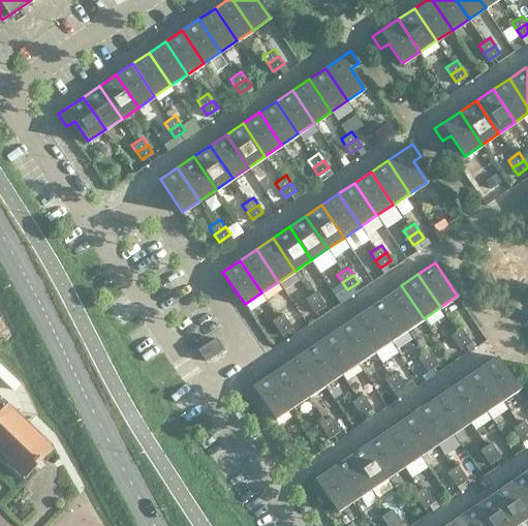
[(424,318),(401,285),(384,297),(407,330),(424,318)]
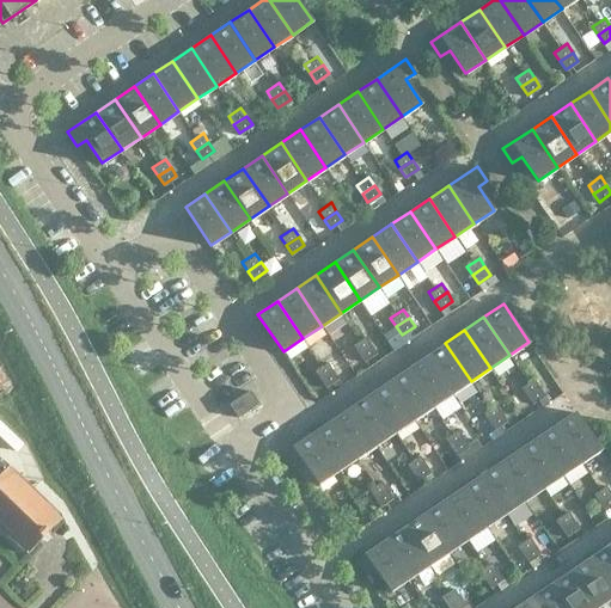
[(358,352),(371,343),(365,335),(352,343),(358,352)]
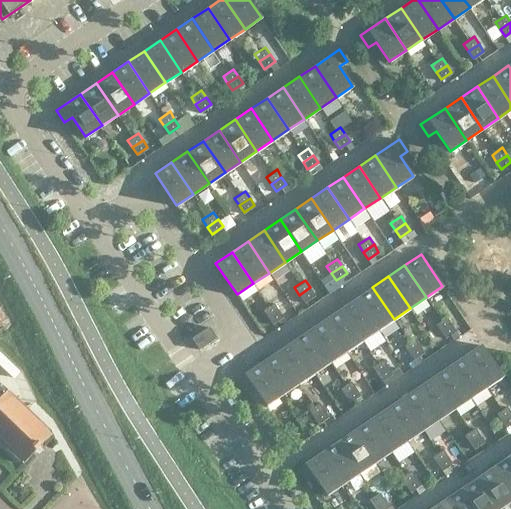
[(304,302),(315,294),(310,287),(299,295),(304,302)]
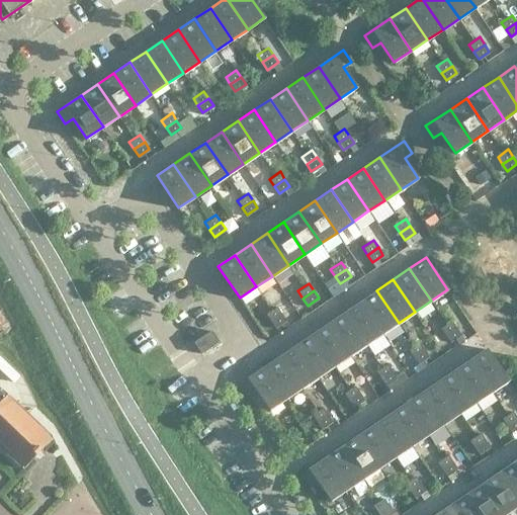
[(399,323),(376,290),(361,302),(382,333),(399,323)]
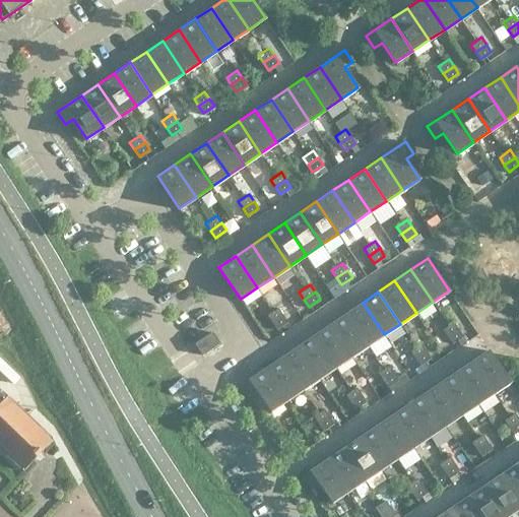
[(384,334),(363,303),(346,313),(368,345),(384,334)]
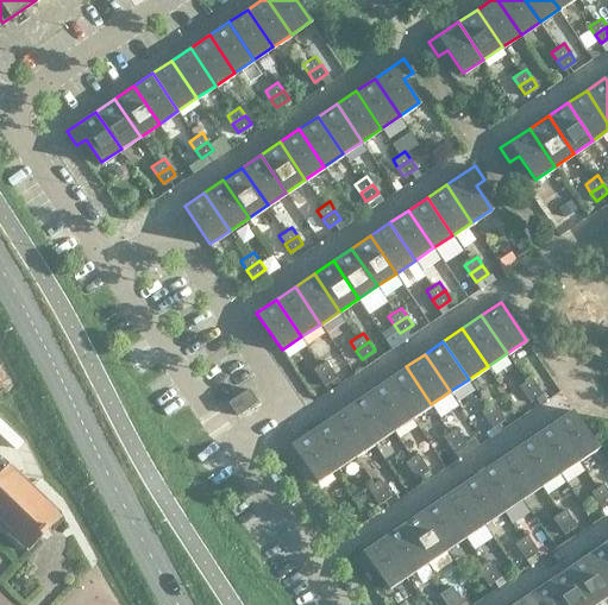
[(325,359),(319,363),(313,367),(318,376),(331,367),(325,359)]
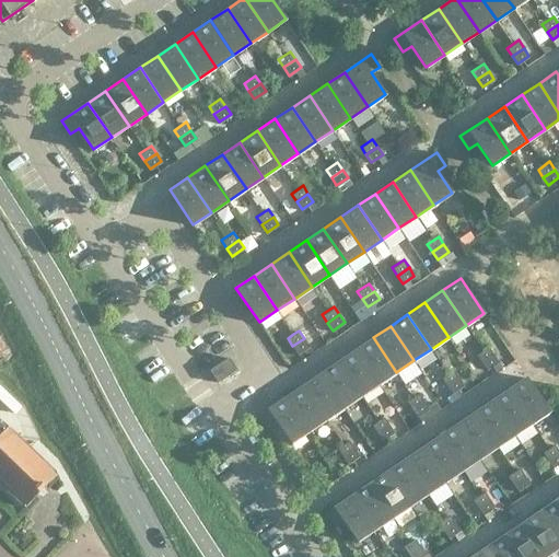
[(0,358),(9,349),(0,335),(0,358)]
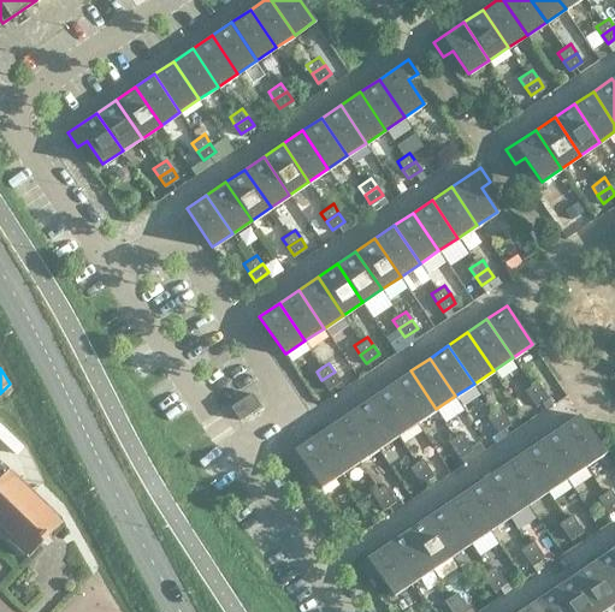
[(436,409),(411,370),(391,384),(417,422),(436,409)]
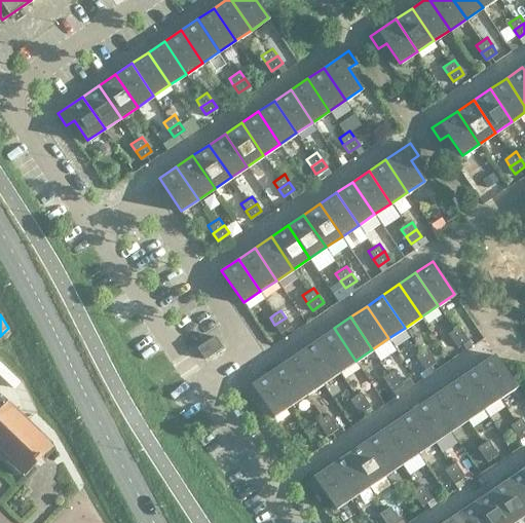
[(279,332),(291,325),(286,318),(274,325),(279,332)]
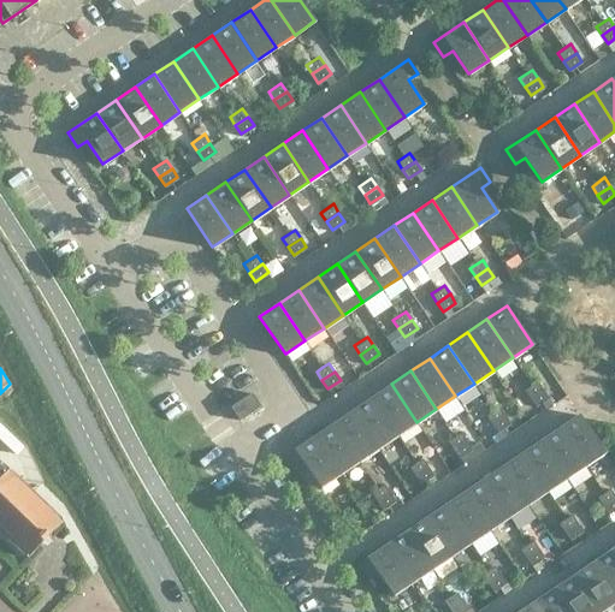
[(530,397),(543,388),(537,380),(524,388),(530,397)]
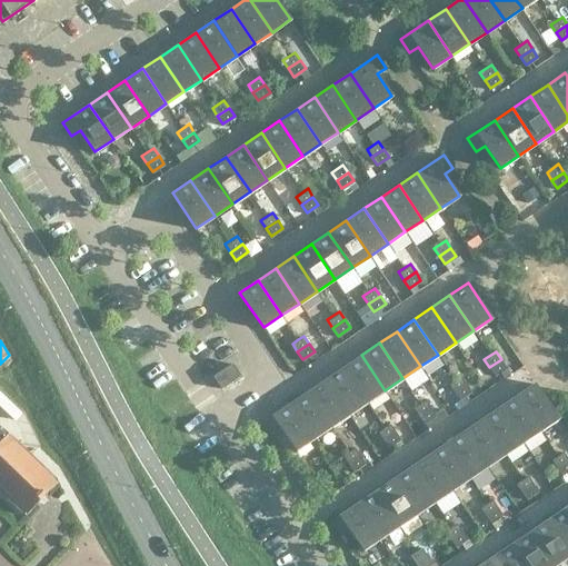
[(385,390),(361,355),(344,367),(367,403),(385,390)]
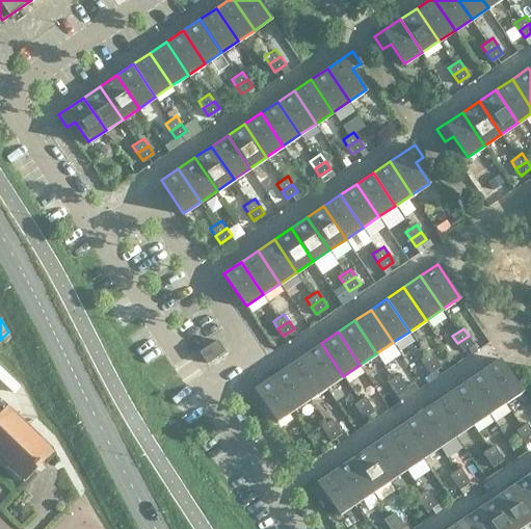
[(462,350),(474,343),(469,336),(457,343),(462,350)]
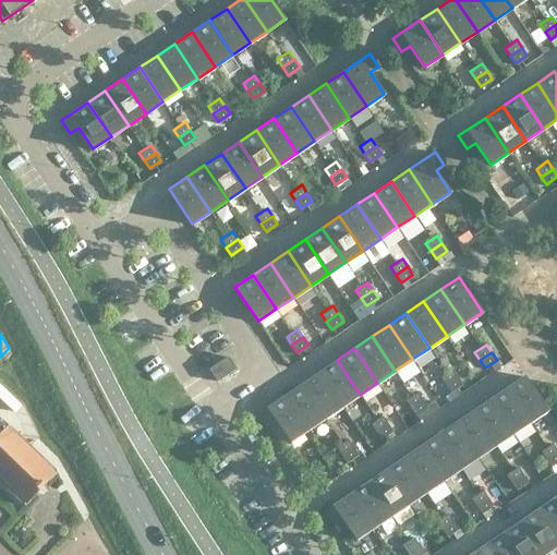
[(217,379),(235,366),(228,354),(208,368),(217,379)]
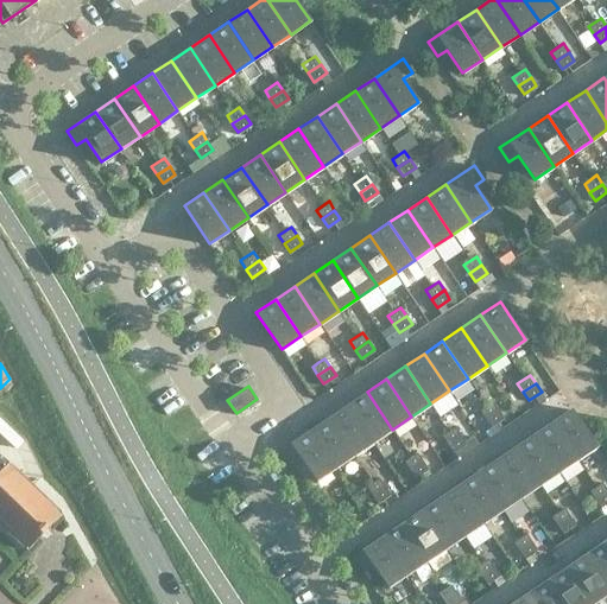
[(392,430),(367,392),(348,404),(373,442),(392,430)]
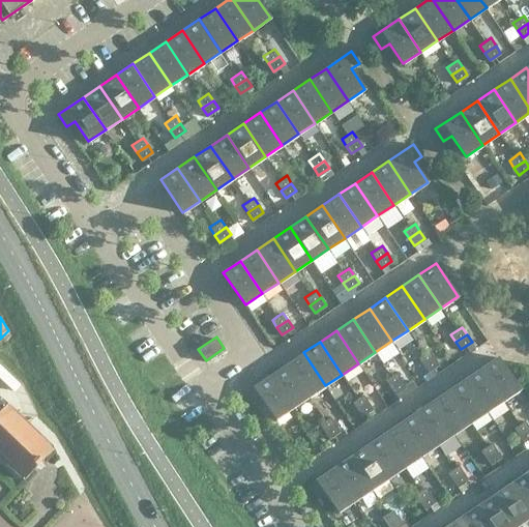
[(422,363),(434,356),(429,349),(418,356),(422,363)]
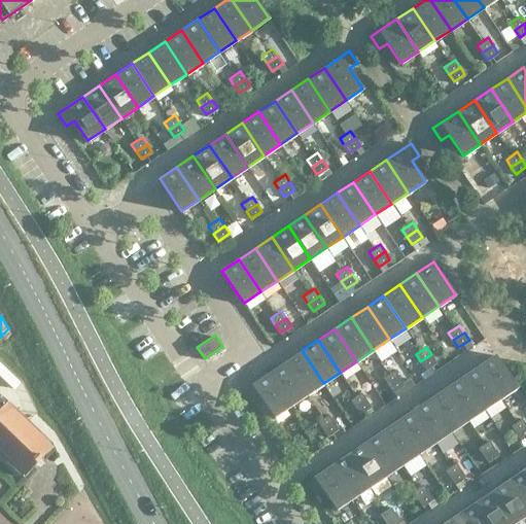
[(323,383),(302,350),(285,361),(307,394),(323,383)]
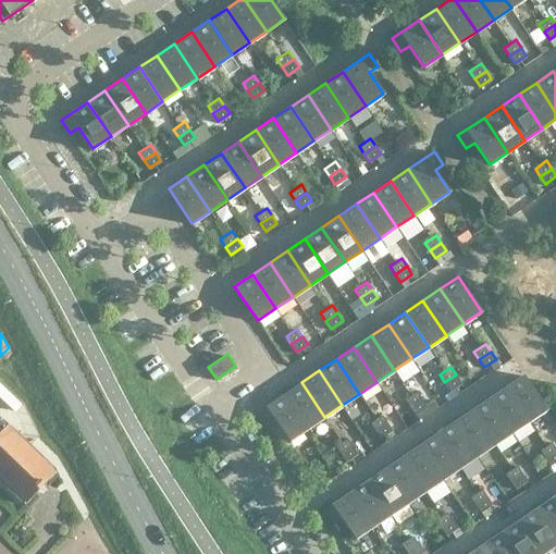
[(449,390),(461,382),(456,374),(444,382),(449,390)]
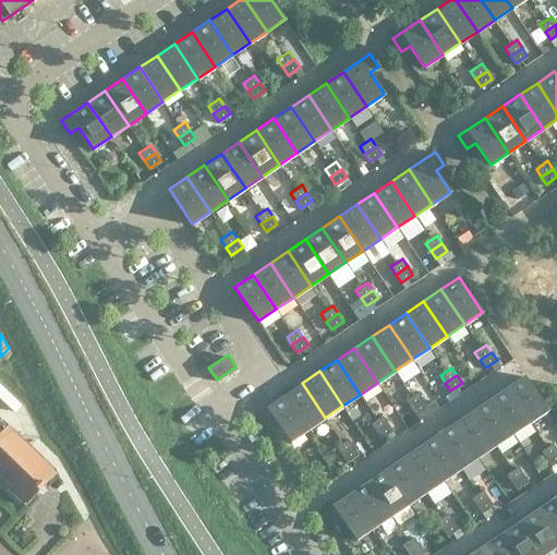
[(548,410),(524,375),(507,387),(530,422),(548,410)]
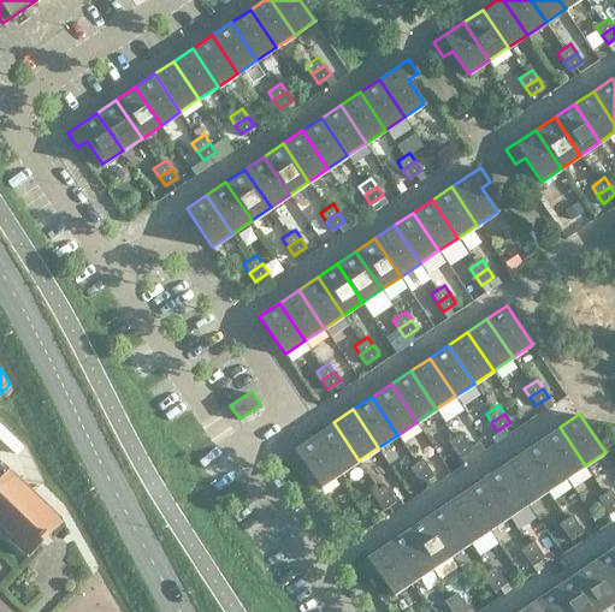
[(359,461),(333,422),(314,435),(341,474),(359,461)]
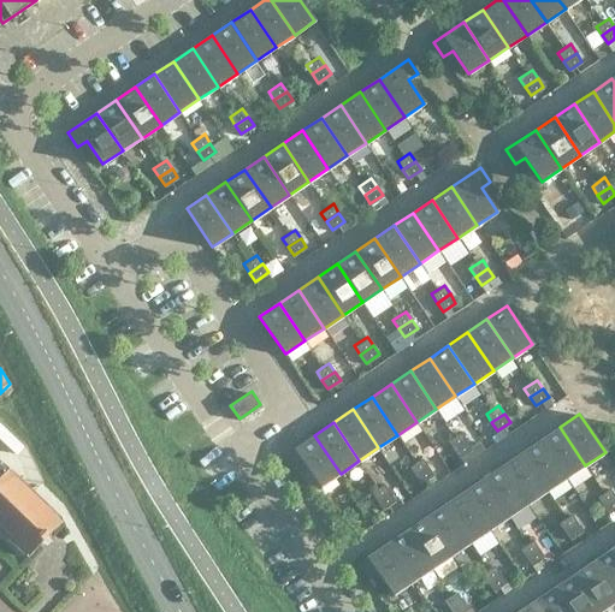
[(585,465),(560,427),(540,440),(566,477),(585,465)]
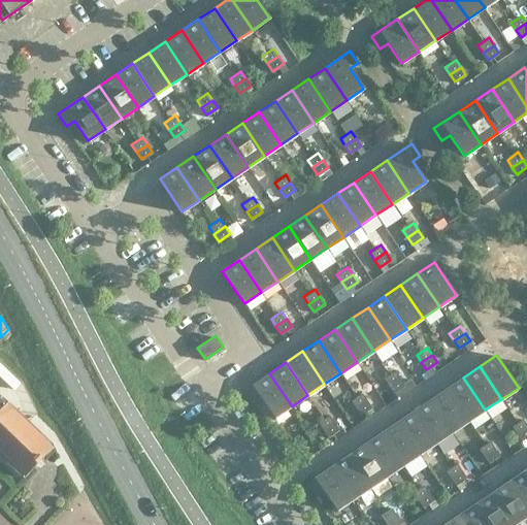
[(389,385),(399,378),(394,370),(384,378),(389,385)]
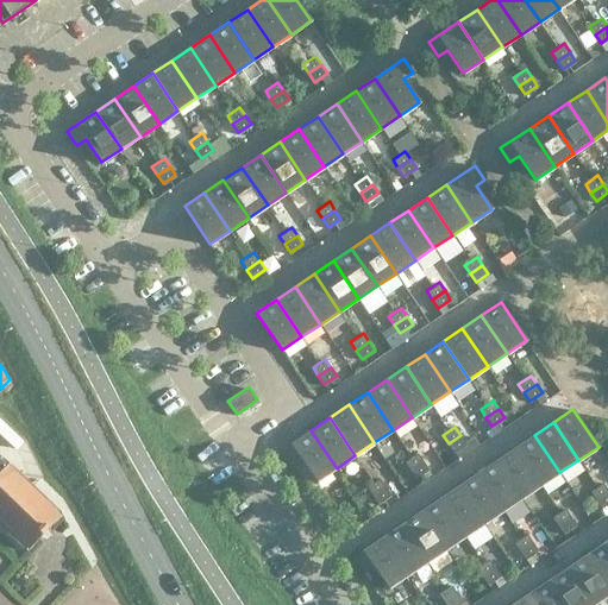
[(337,468),(311,430),(282,449),(292,464),(301,458),(317,481),(337,468)]
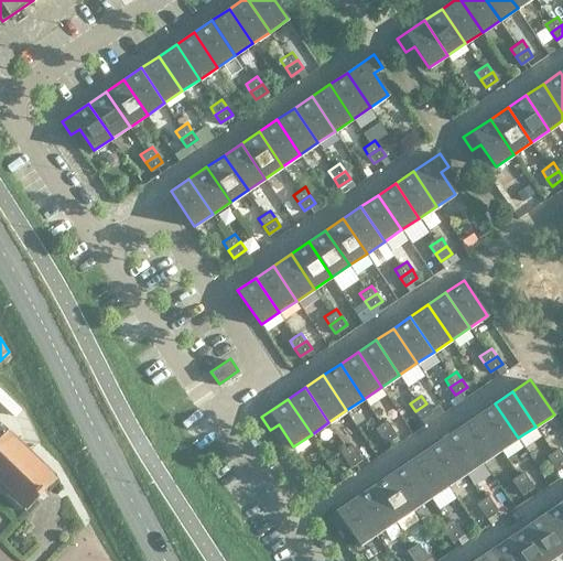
[(420,419),(432,411),(426,403),(415,411),(420,419)]
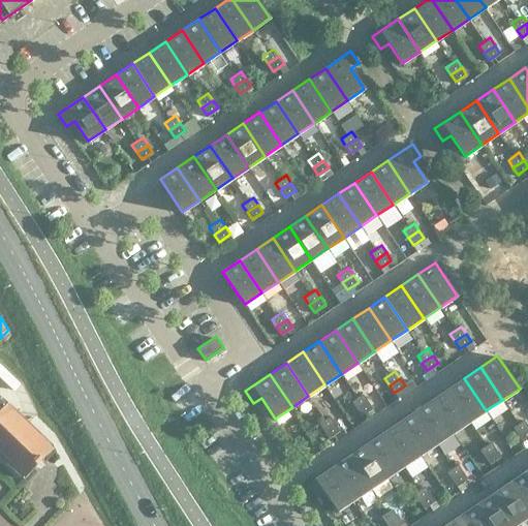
[(486,410),(464,378),(447,389),(469,422),(486,410)]
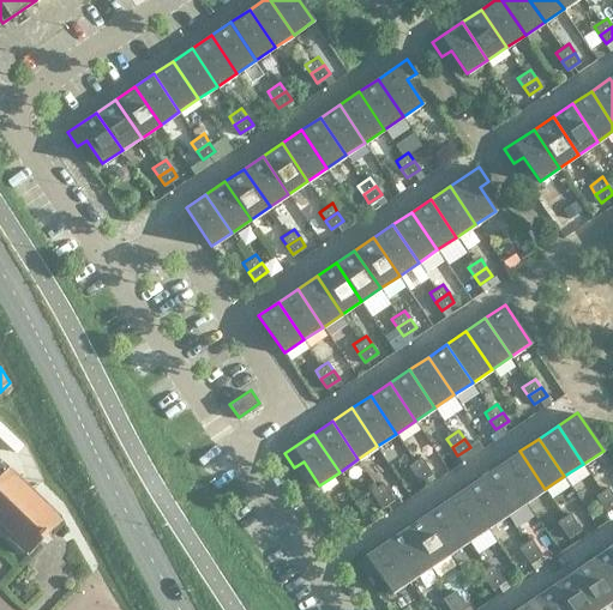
[(545,489),(520,451),(500,464),(526,502),(545,489)]
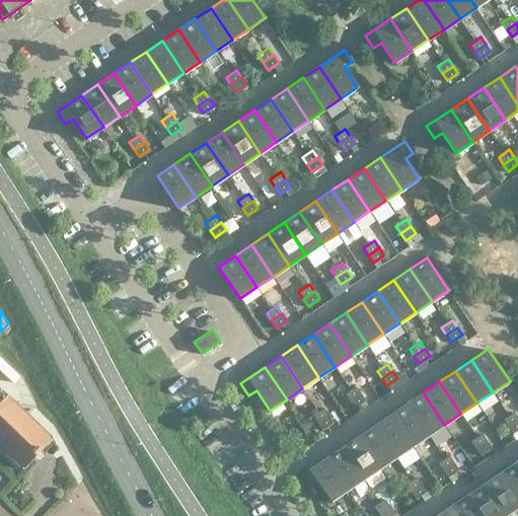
[(350,399),(360,392),(356,385),(345,392),(350,399)]
